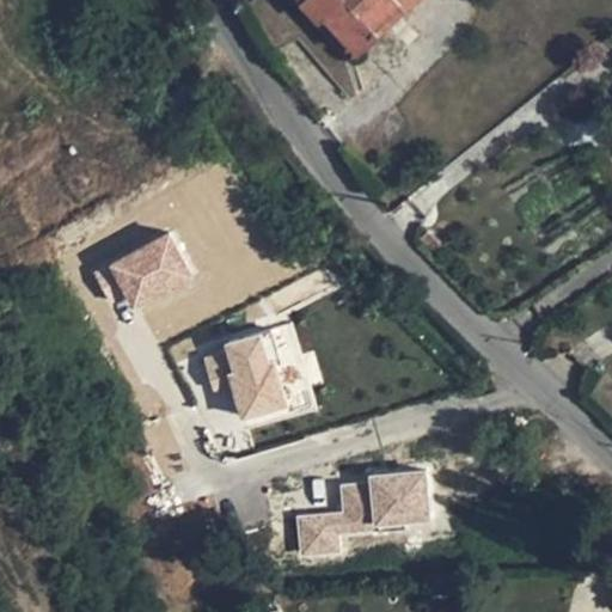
[(303,0),(319,18),(325,12),(357,49),(411,0),(303,0)]
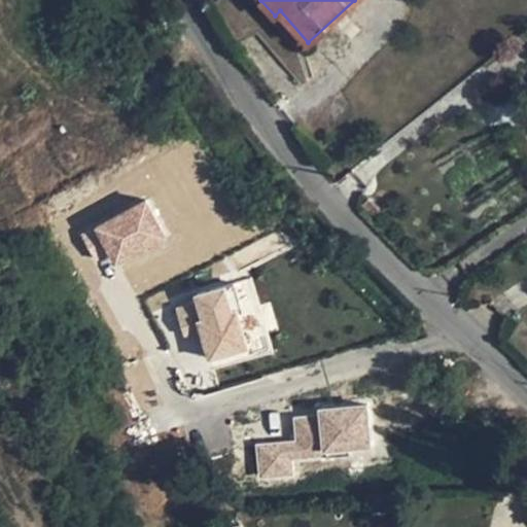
[(367,199),(362,204),(374,216),(380,211),(367,199)]
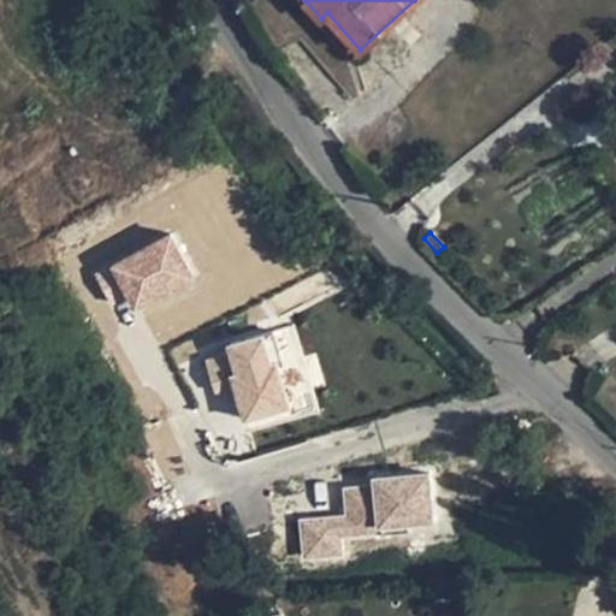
[(132,313),(195,282),(171,234),(108,265),(132,313)]
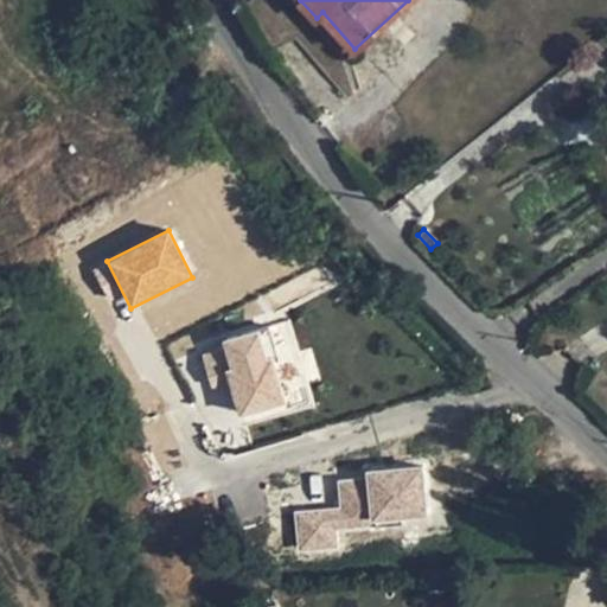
[(270,240),(276,321),(241,336),(243,336),(205,352),(206,389),(225,382),(242,419),(261,410),(279,409),(281,415),(301,414),(320,406),(317,358),(311,345),(302,346),(287,310),(334,289),(333,279),(326,260),(307,261),(296,237),(270,240)]
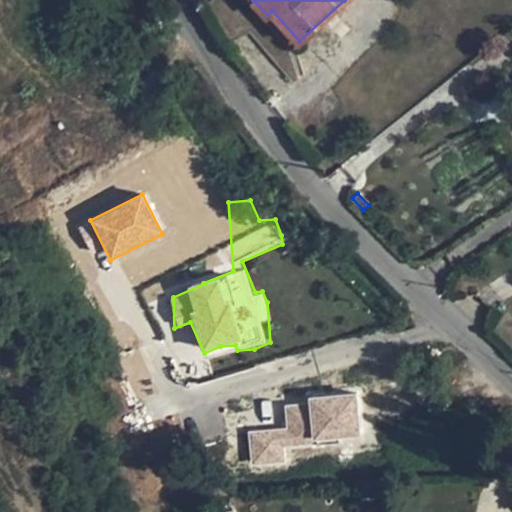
[(359,437),(356,394),(282,401),(285,426),(246,430),(249,465),(287,462),(285,444),(359,437)]
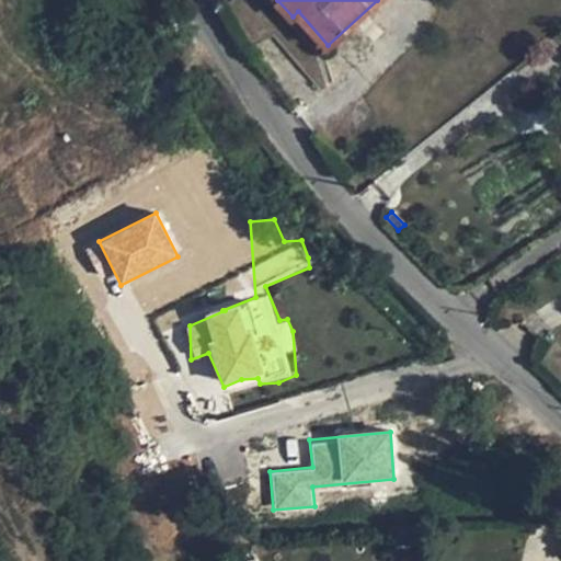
All buildings are outlined.
